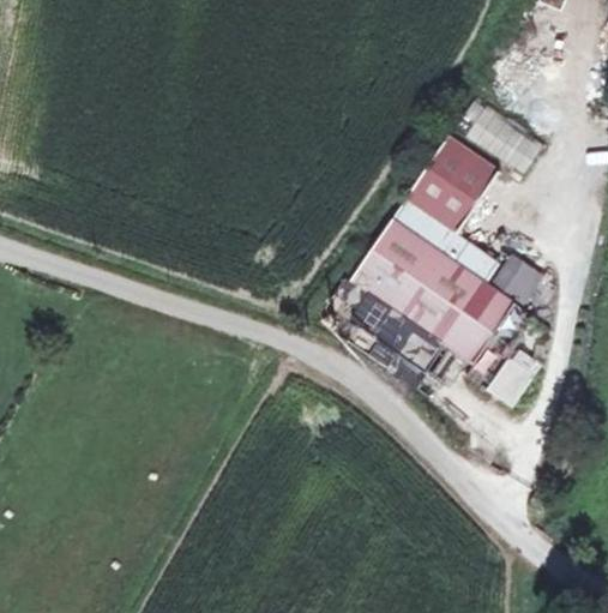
[(450,128),(517,174),(539,143),(470,97),(450,128)]
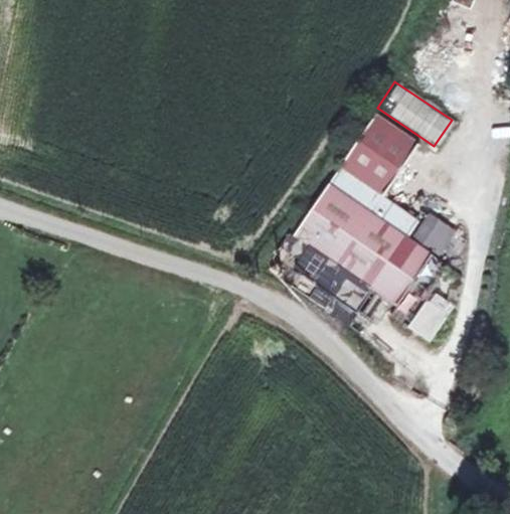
[(417,143),(375,114),(340,165),(383,195),(417,143)]
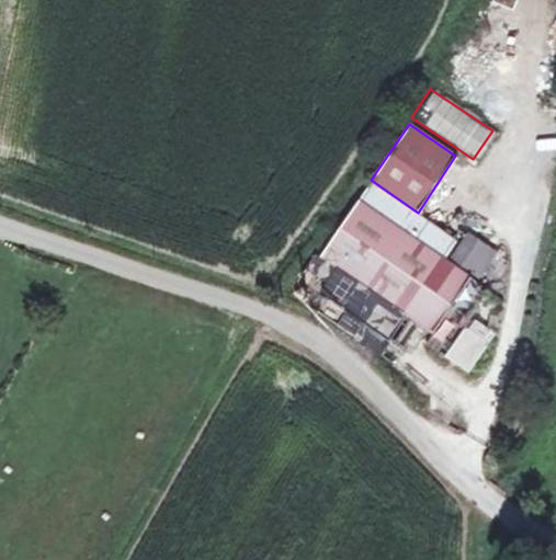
[(418,213),(371,180),(356,200),(443,258),(456,239),(418,213)]
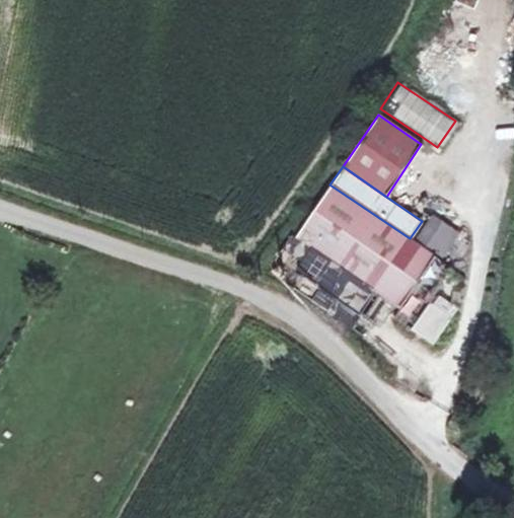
[(410,238),(329,185),(296,234),(399,306),(435,255),(410,238)]
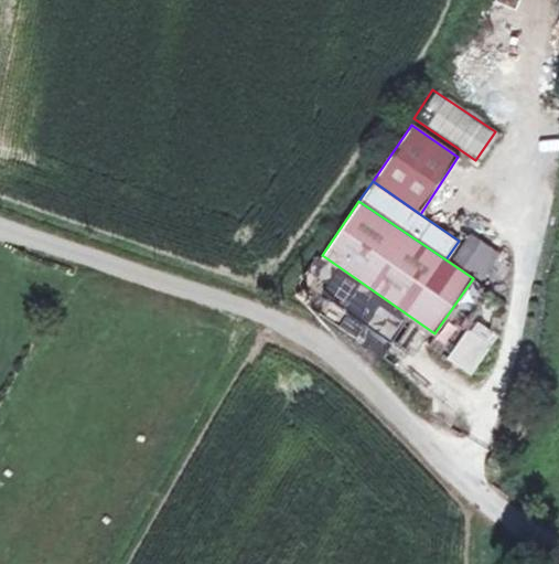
[(454,258),(473,270),(488,248),(470,236),(454,258)]
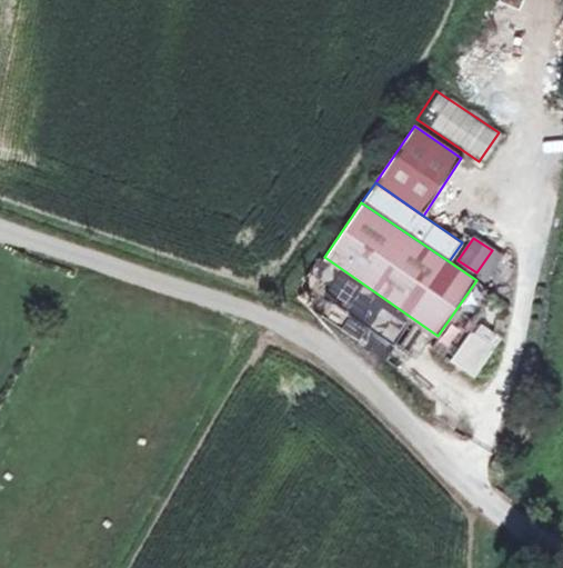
[(500,256),(492,250),(476,272),(484,279),(500,256)]
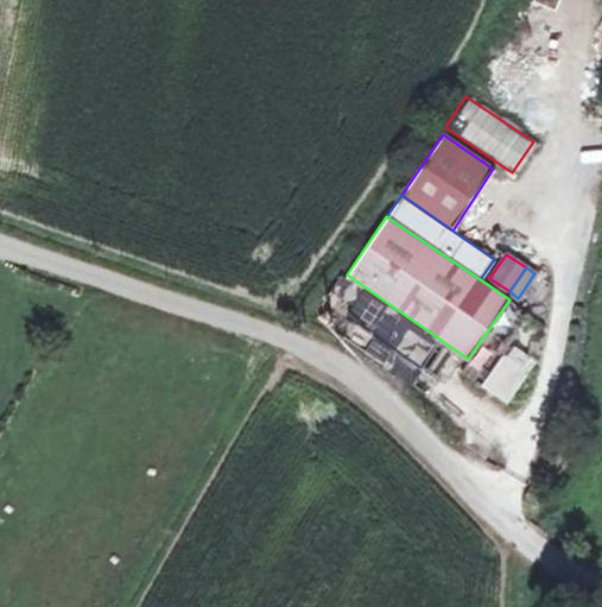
[(475,386),(504,404),(525,370),(496,352),(475,386)]
